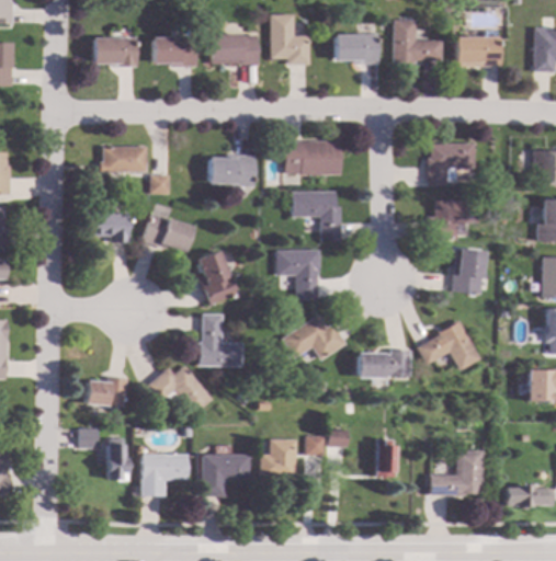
[(9,0),(9,1),(12,1),(11,24),(0,24),(0,0),(9,0)]
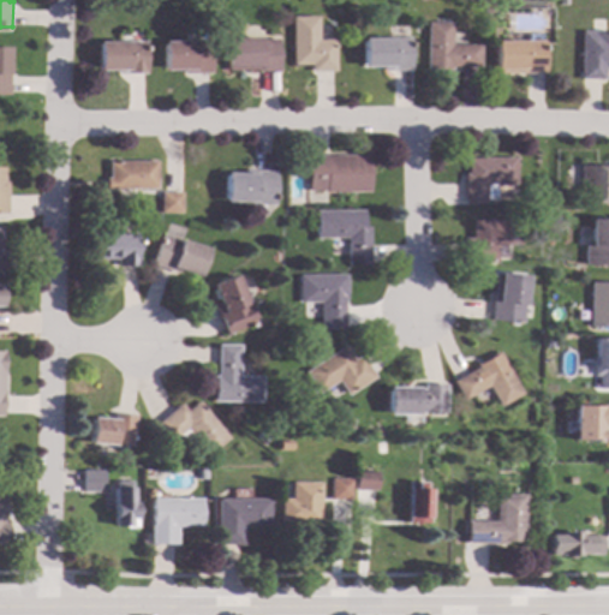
[(323,40),(340,40),(340,71),(315,71),(315,64),(298,64),(297,16),(322,16),(323,40)]
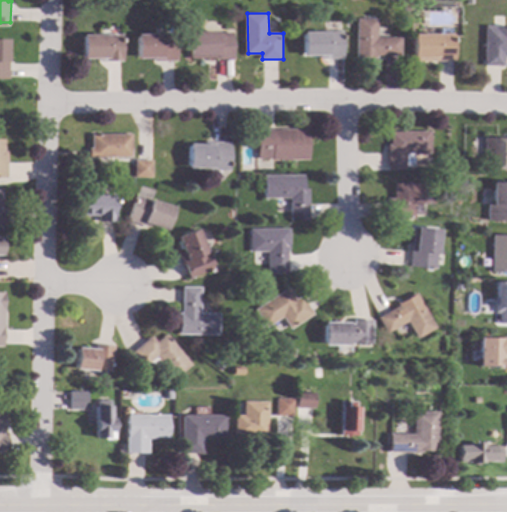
[(379,37),(403,37),(403,55),(379,55),(379,58),(360,58),(359,19),(379,19),(379,37)]
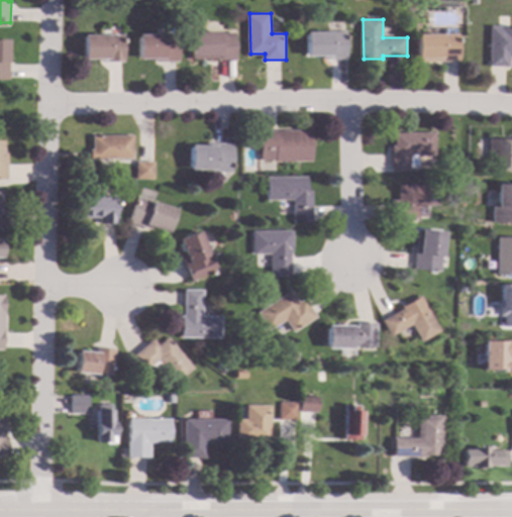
[(504,27),(511,27),(511,66),(492,66),(491,26),(504,26),(504,27)]
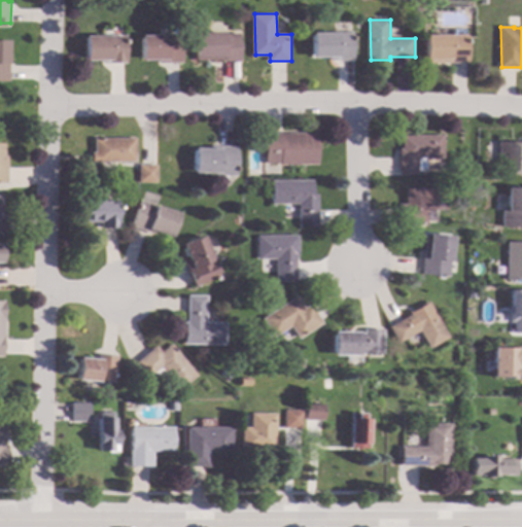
[(467,35),(471,35),(471,62),(428,63),(428,35),(452,34),(452,30),(467,29),(467,35)]
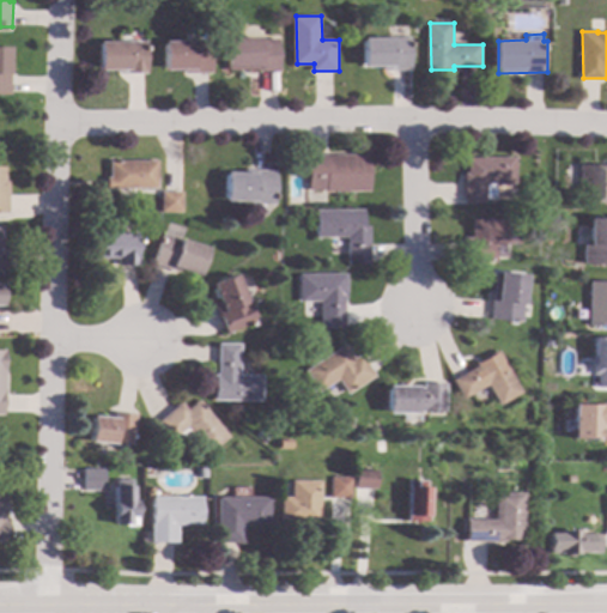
[(281,71),(230,70),(230,38),(281,37),(281,71)]
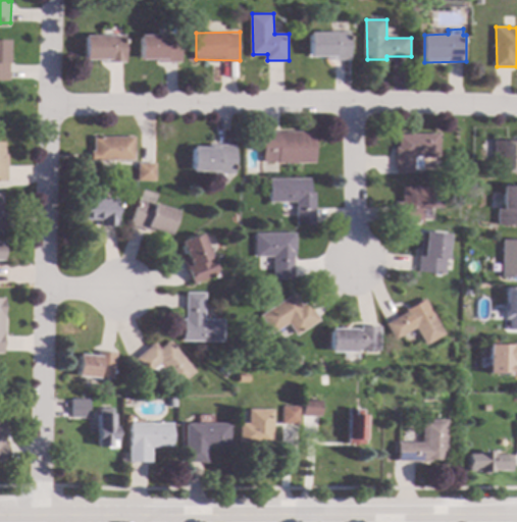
[(352,59),(328,59),(328,56),(312,56),(312,33),(352,33),(352,59)]
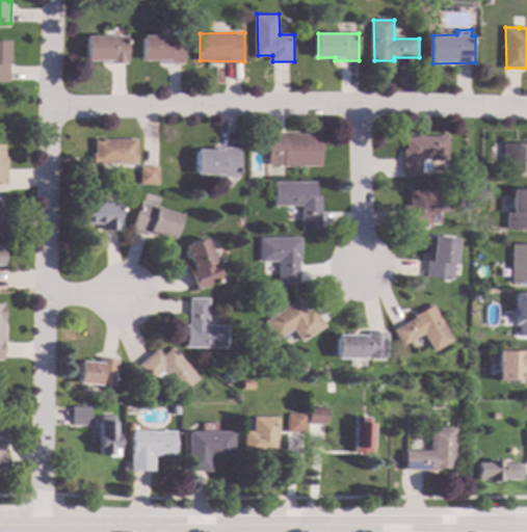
[(185,62),(161,63),(161,59),(145,60),(145,35),(185,34),(185,62)]
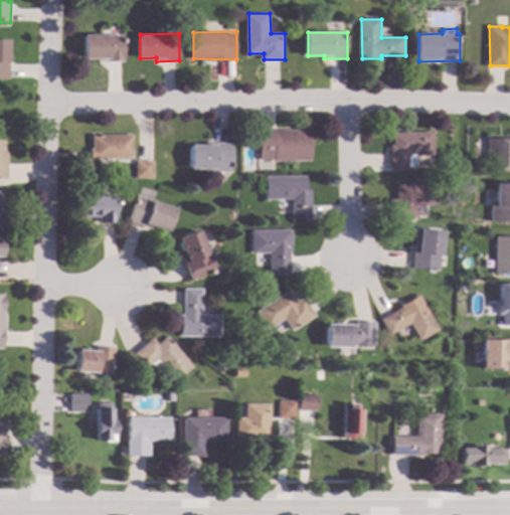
[(125,61),(101,61),(101,58),(85,58),(85,35),(125,35),(125,61)]
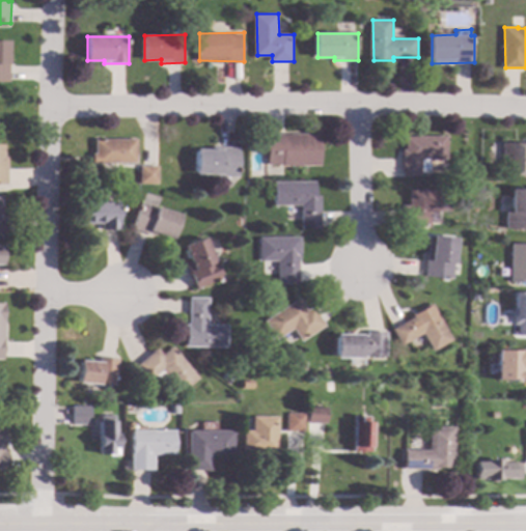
[(10,82),(0,81),(0,39),(11,40),(10,82)]
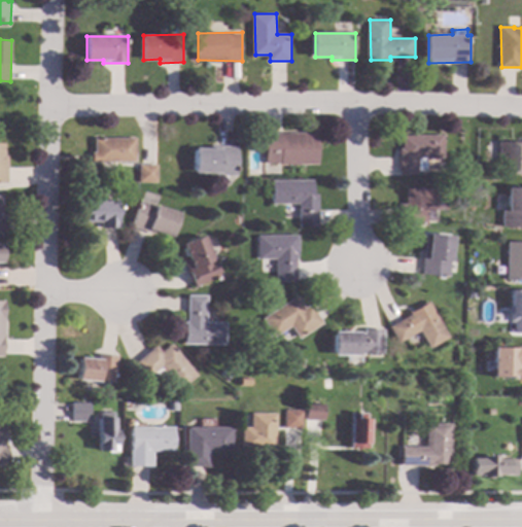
[(320,164),(282,165),(282,163),(267,163),(267,134),(319,133),(320,164)]
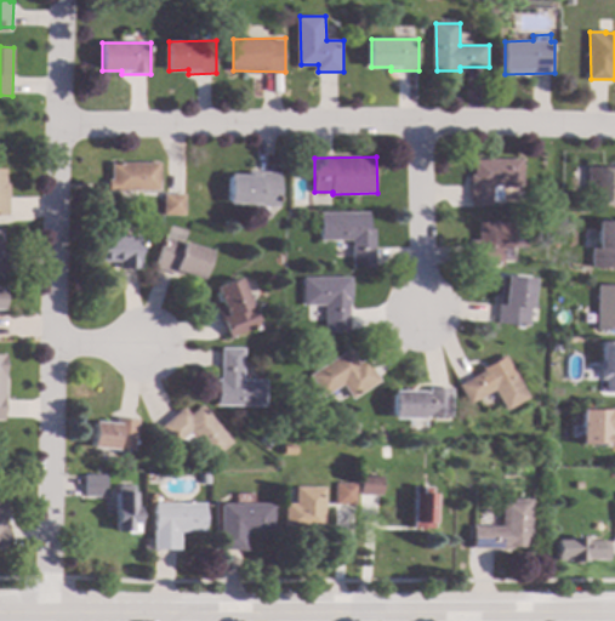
[(525,186),(506,186),(506,201),(496,201),(496,205),(473,205),(473,175),(477,175),(477,160),(525,159),(525,186)]
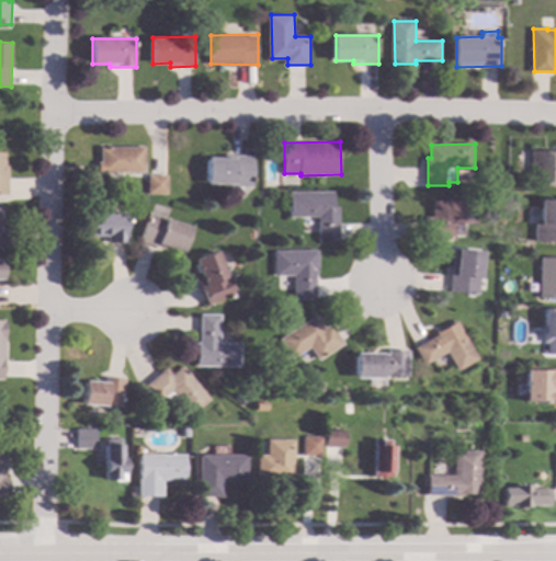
[(146,170),(101,172),(101,162),(103,161),(103,148),(145,147),(146,170)]
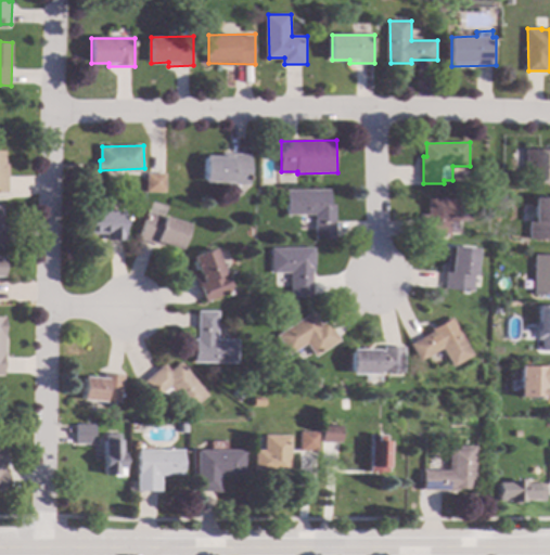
[(549,183),(526,183),(527,146),(549,146),(549,183)]
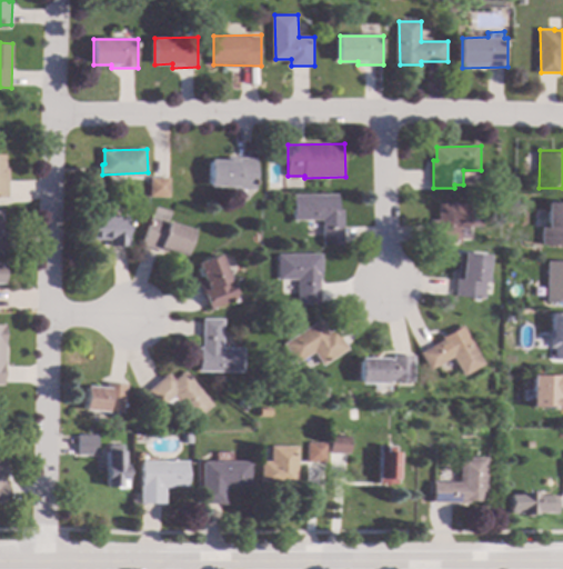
[(6,169),(11,169),(10,198),(0,197),(0,153),(6,155),(6,169)]
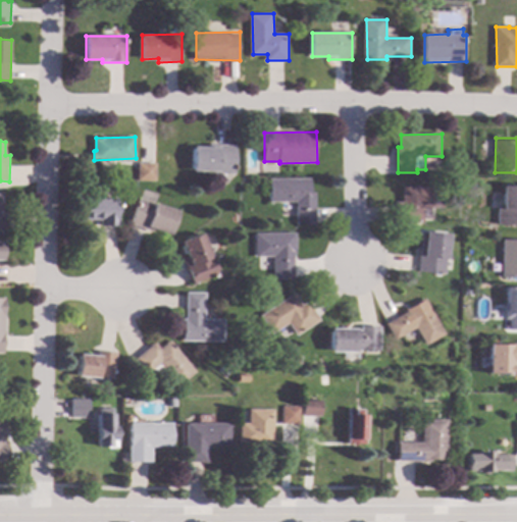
[(238,145),(237,173),(193,170),(195,147),(211,148),(211,143),(238,145)]
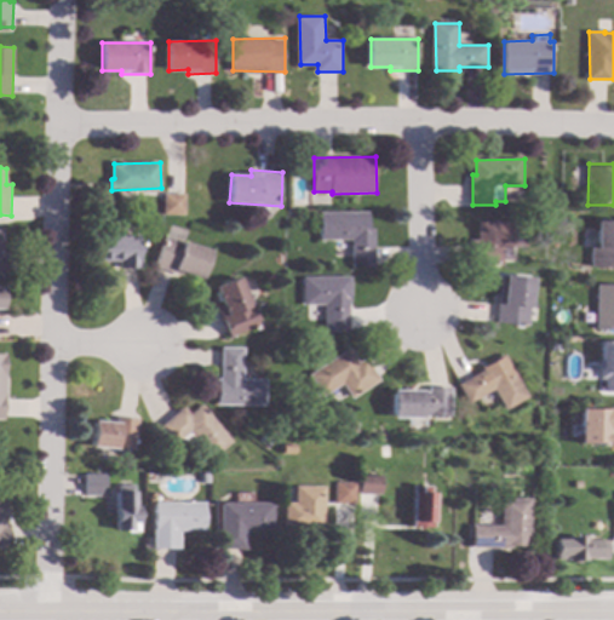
[(187,214),(166,214),(167,194),(170,194),(187,194),(187,214)]
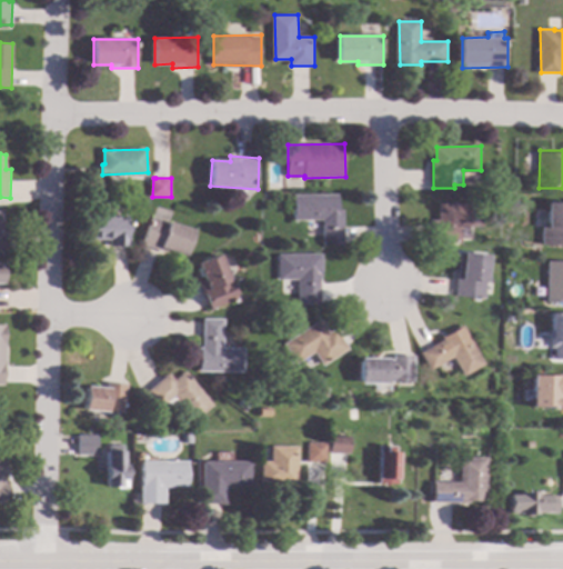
[(339,210),(344,210),(345,245),(324,245),(324,219),(295,219),(295,195),(339,193),(339,210)]
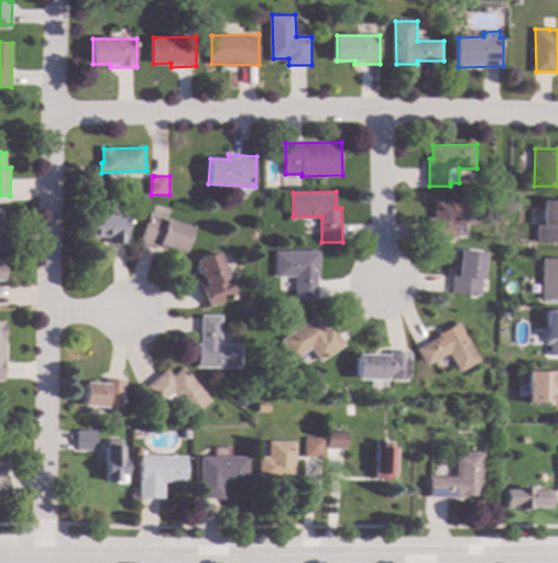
[(557,242),(538,242),(539,223),(544,223),(544,198),(557,198),(557,242)]
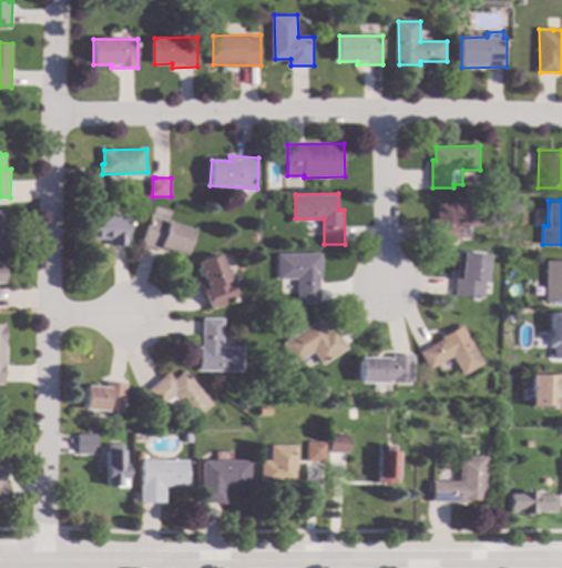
[(484,225),(470,226),(470,236),(463,237),(463,241),(436,242),(435,220),(441,219),(440,204),(483,202),(484,225)]
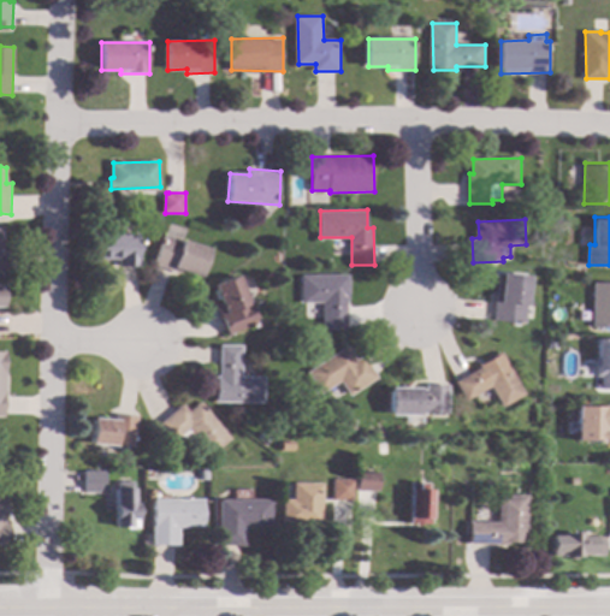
[(3,243),(9,243),(9,252),(10,252),(10,272),(0,271),(0,227),(4,229),(3,243)]
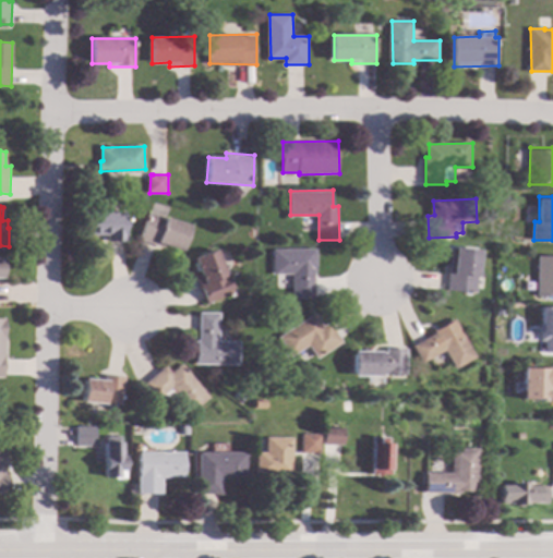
[(128,234),(131,234),(131,241),(111,241),(111,235),(91,234),(91,211),(128,213),(128,234)]
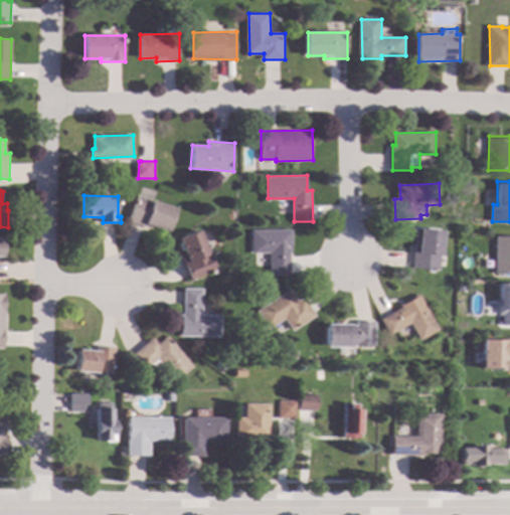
[(177,208),(170,230),(154,225),(153,229),(131,221),(139,196),(177,208)]
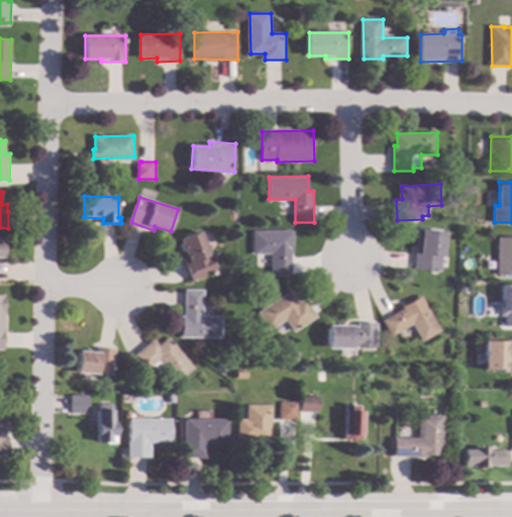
[(446,231),(444,270),(418,269),(421,229),(446,231)]
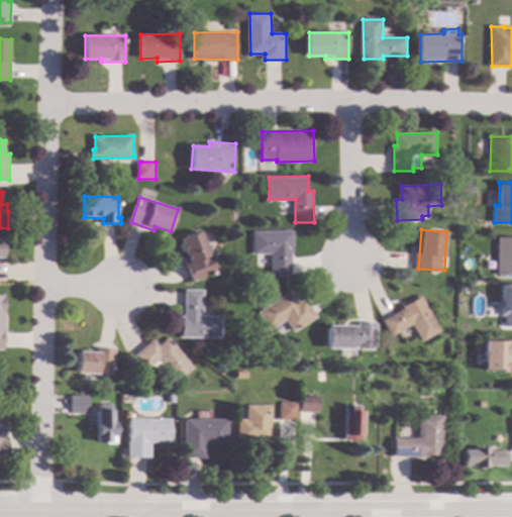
[(295,250),(293,250),(293,276),(274,276),(274,253),(256,253),(254,231),(294,230),(295,250)]
